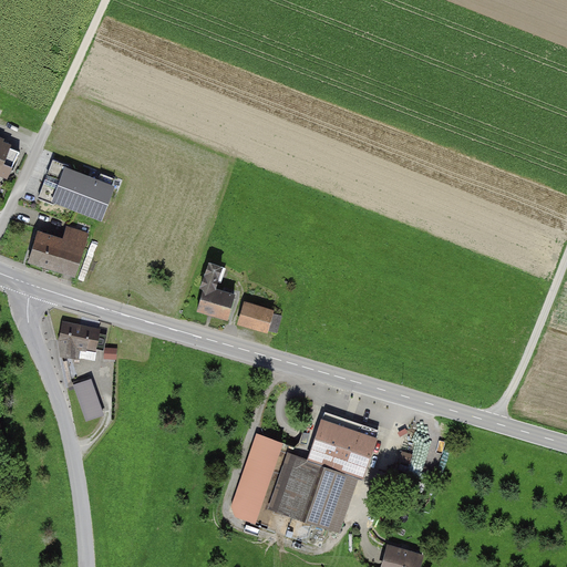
[(0,172),(12,145),(0,140),(0,172)]
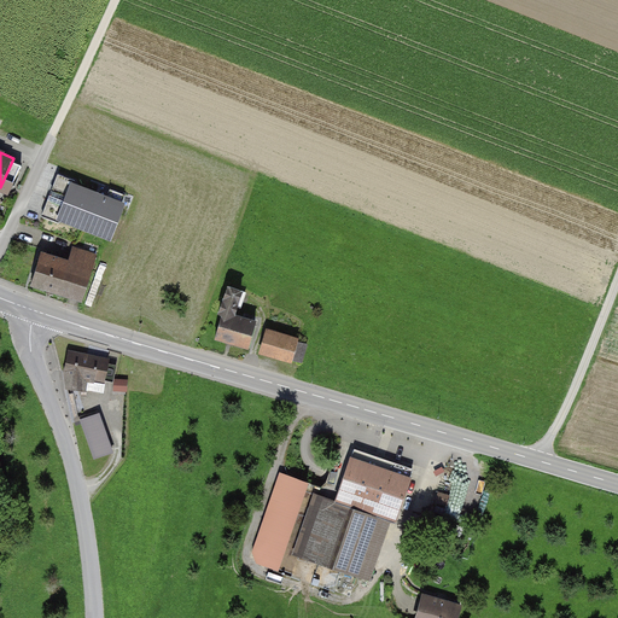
[(68,181),(54,219),(110,240),(124,203),(68,181)]
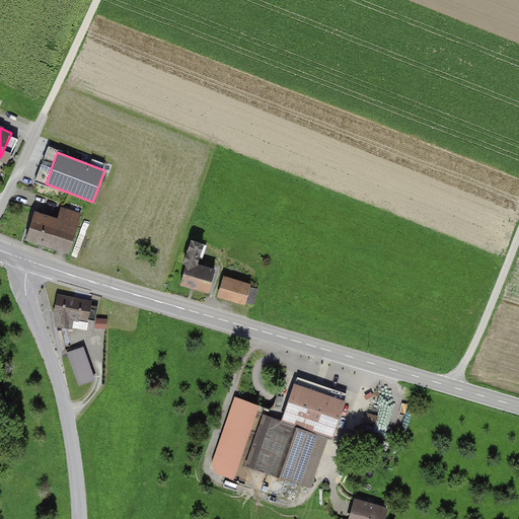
[(35,211),(25,239),(69,254),(79,226),(35,211)]
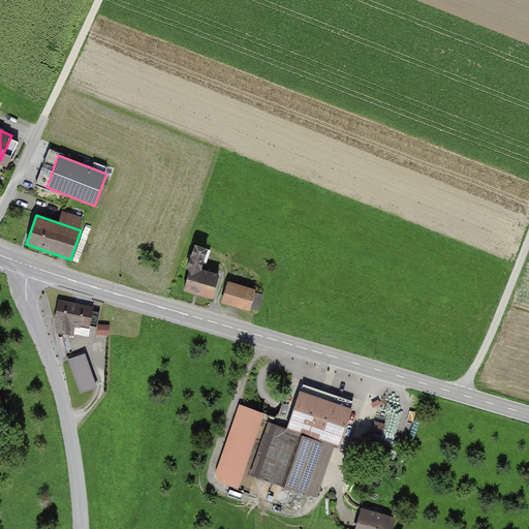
[(191,268),(185,288),(213,296),(219,275),(199,270),(203,261),(204,261),(208,249),(194,245),(188,267),(191,268)]
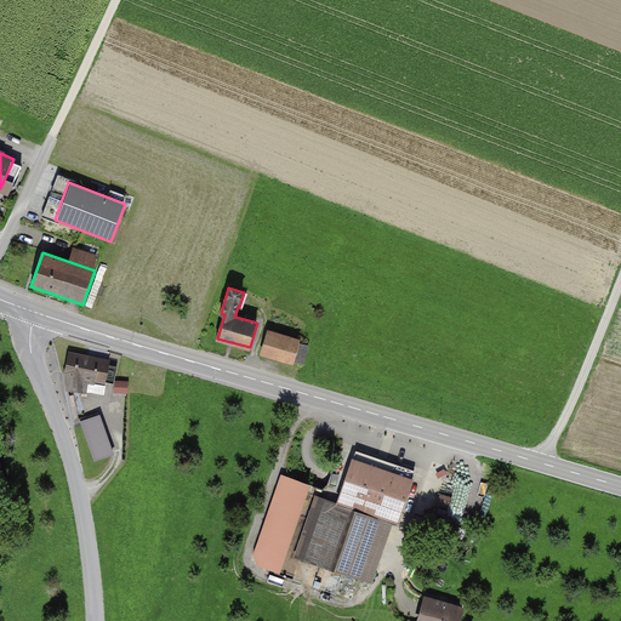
[(268,335),(263,352),(292,360),(297,342),(268,335)]
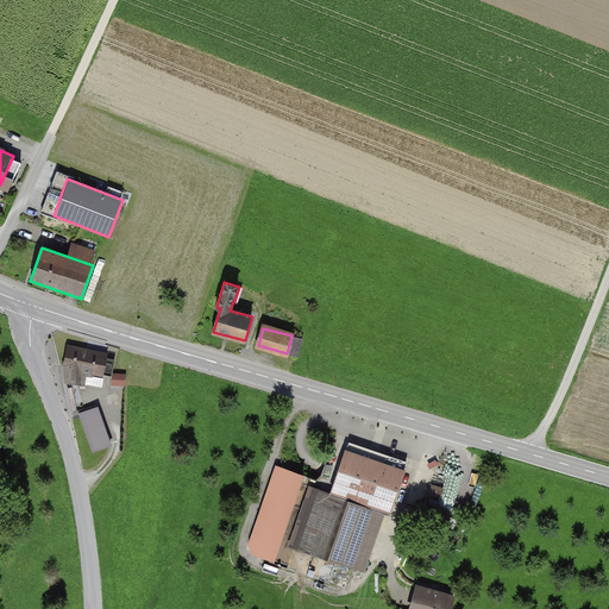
[(107,355),(66,345),(62,364),(64,384),(82,387),(85,377),(101,381),(107,355)]
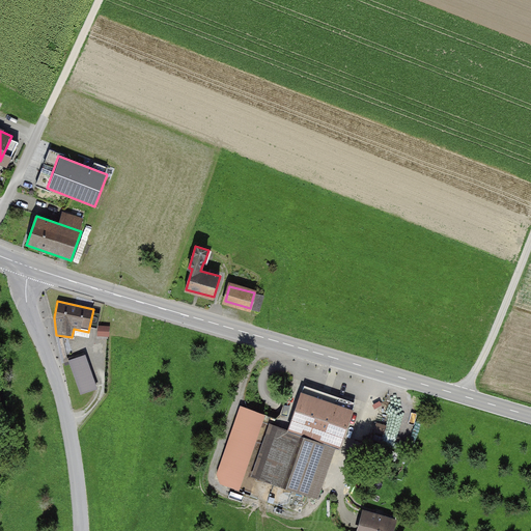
[(110,329),(98,326),(96,336),(109,338),(110,329)]
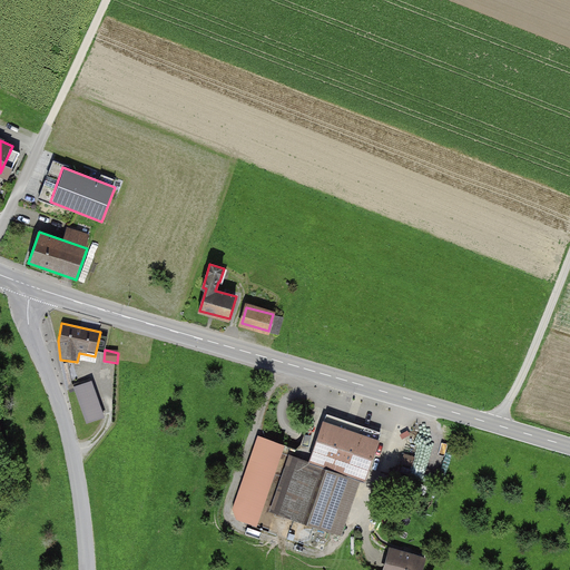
[(90,381),(72,386),(86,425),(105,420),(90,381)]
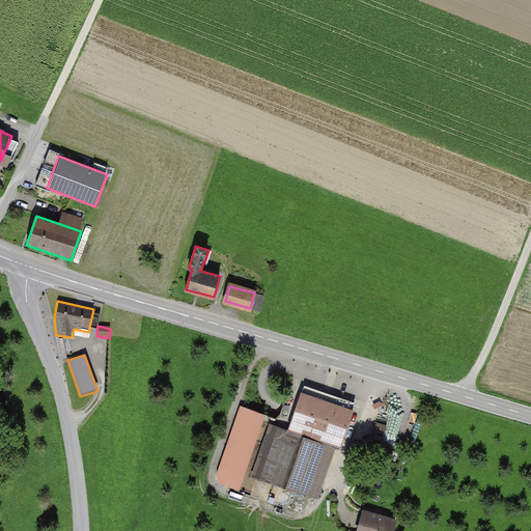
[(317,394),(304,389),(294,417),(307,422),(317,394)]
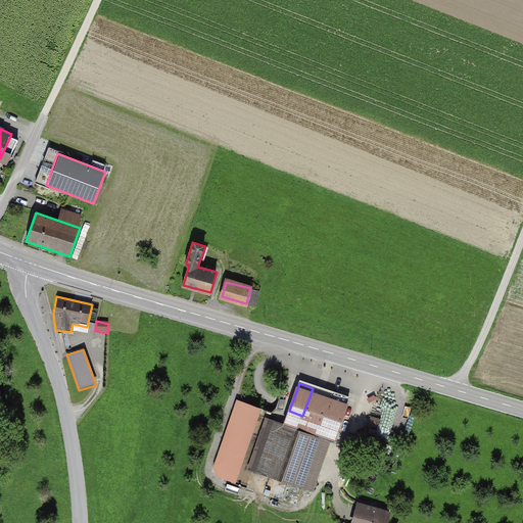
[(302,416),(342,430),(352,401),(314,387),(313,388),(302,416)]
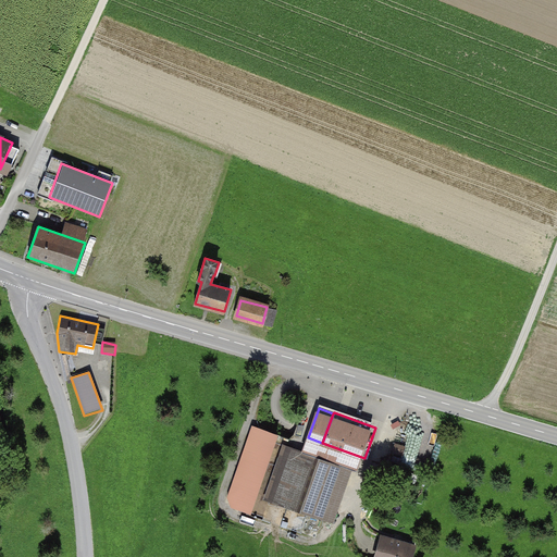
[(279,437),(250,426),(226,498),(232,510),(250,517),(279,437)]
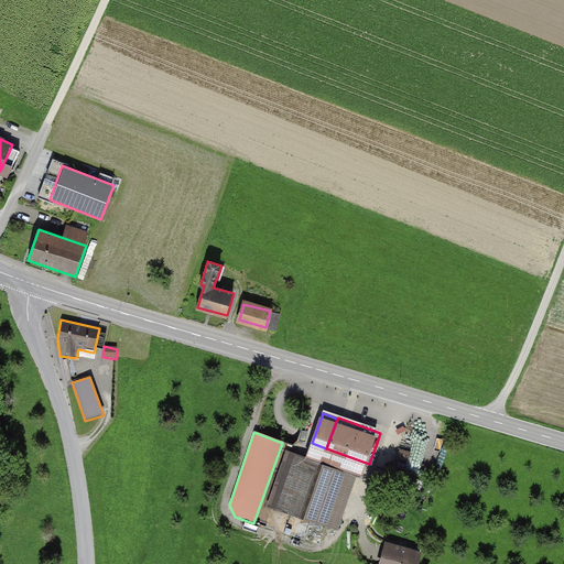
[(296,440),(273,508),(303,519),(325,456),(327,451),(296,440)]
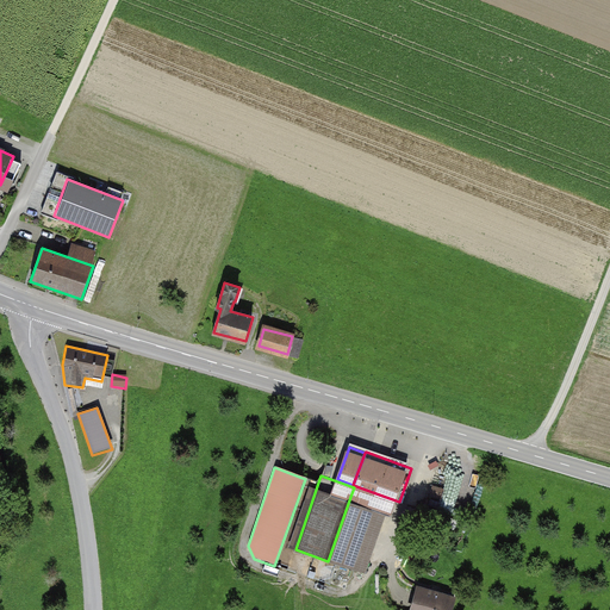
[(360,572),(384,504),(352,493),(328,561),(360,572)]
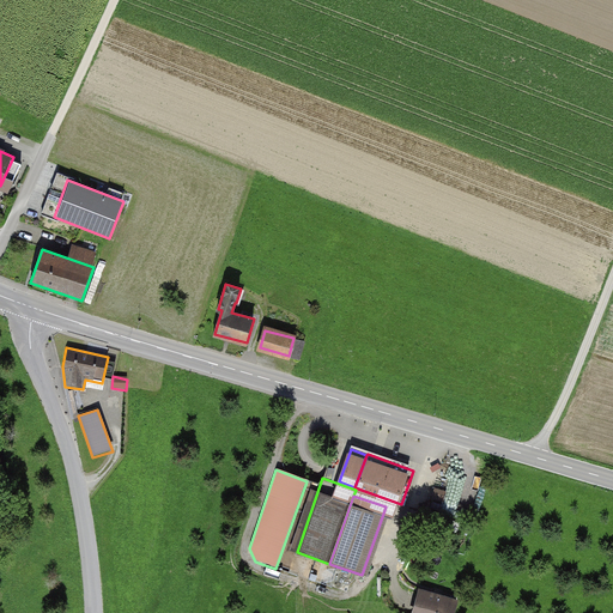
[(419,588),(411,612),(455,612),(460,600),(419,588)]
